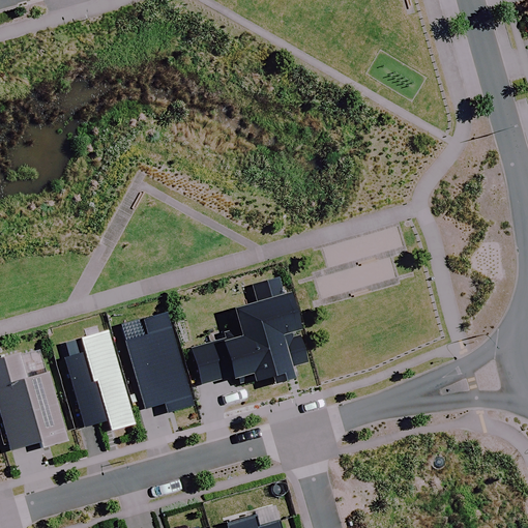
[(242,332),(192,348),(203,384),(233,375),(236,385),(263,377),(265,386),(295,378),(291,365),(309,360),(298,329),(303,328),(292,291),(286,293),(281,276),(255,285),(260,301),(235,309),(242,332)]
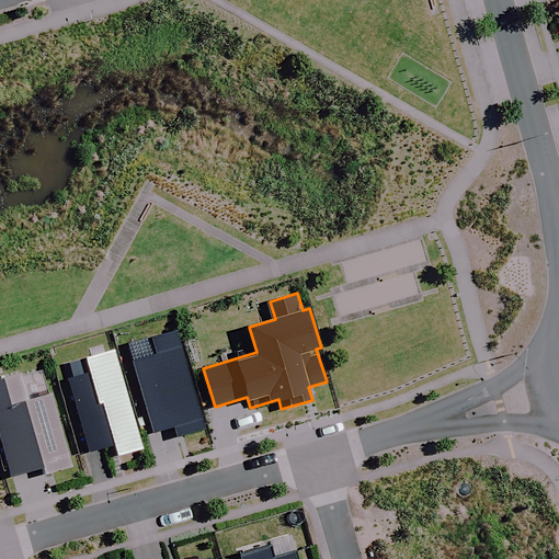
[(127,345),(155,433),(175,426),(179,436),(205,428),(175,331),(127,345)]
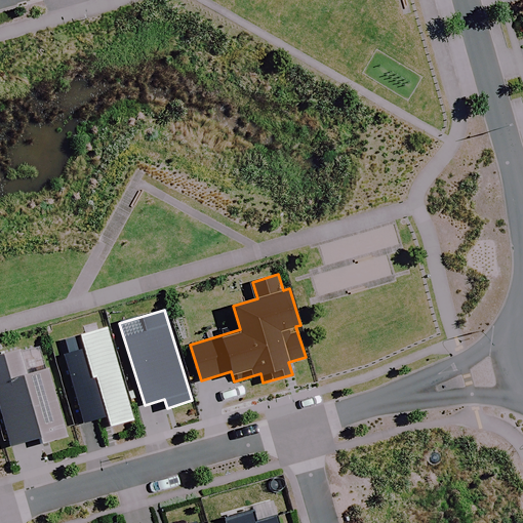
[(85,348),(65,354),(85,421),(109,414),(112,426),(134,418),(106,327),(81,334),(85,348)]
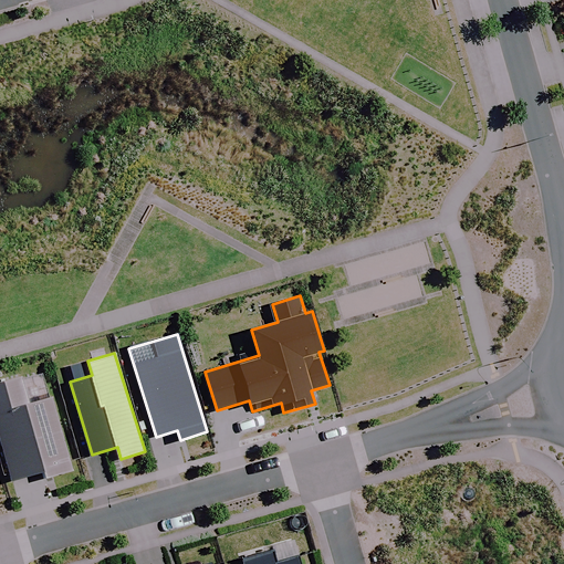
[(22,376),(0,382),(0,439),(12,480),(44,471),(47,478),(73,469),(51,397),(30,404),(22,376)]
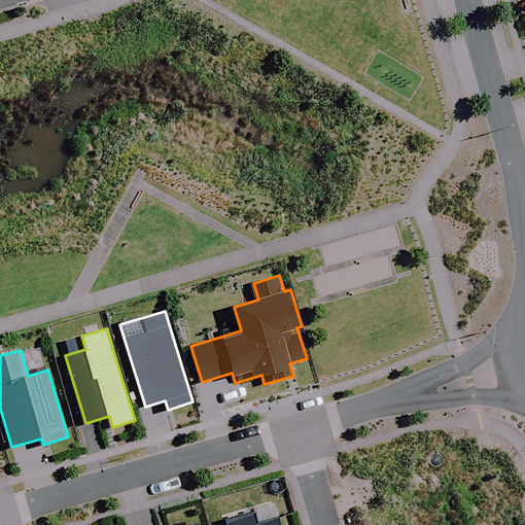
[(254,511),(225,519),(228,524),(278,524),(277,519),(258,524),(254,511)]
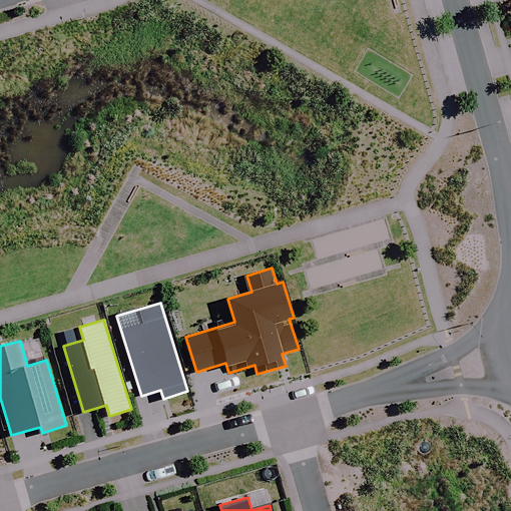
All buildings are outlined.
